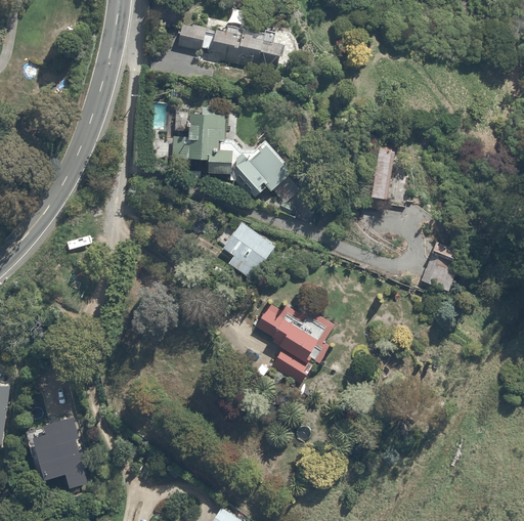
[(207,20),(206,28),(193,26),(192,28),(182,25),(178,46),(202,51),(203,48),(221,52),(219,62),(257,71),(258,66),(278,70),(284,43),(276,42),(277,35),(263,31),(262,33),(238,27),(242,14),(231,11),(228,26),(207,20)]
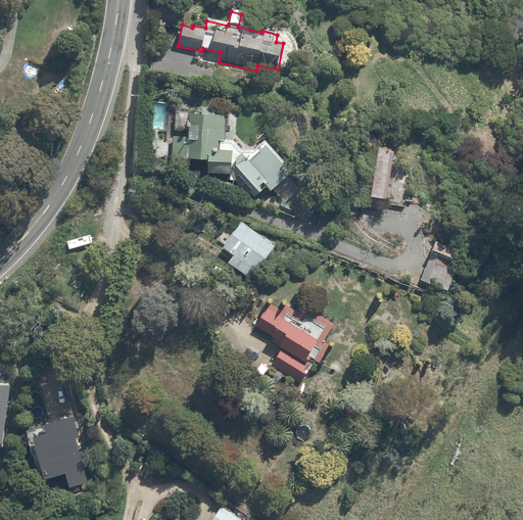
[(190,116),(190,147),(190,156),(207,156),(207,171),(209,171),(209,177),(234,177),(234,179),(250,198),(266,185),(284,204),(298,191),(284,175),(290,170),(265,142),(256,149),(241,149),(233,140),(224,140),(224,114),(190,111),(190,116)]
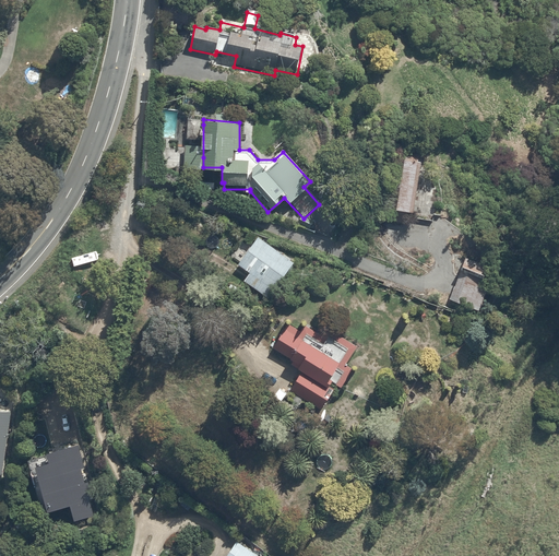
[(413,211),(421,153),(401,150),(400,157),(403,158),(395,208),(413,211)]
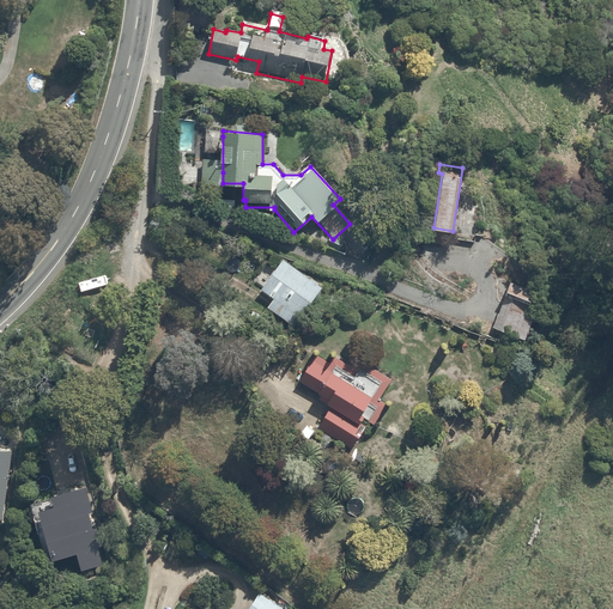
[(322,288),(283,259),(260,290),(274,300),(268,309),(293,328),(322,288)]
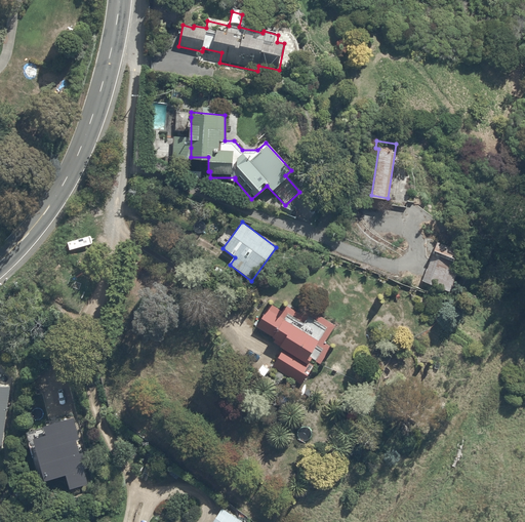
[(456,246),(435,240),(421,283),(450,291),(459,261),(452,258),(456,246)]
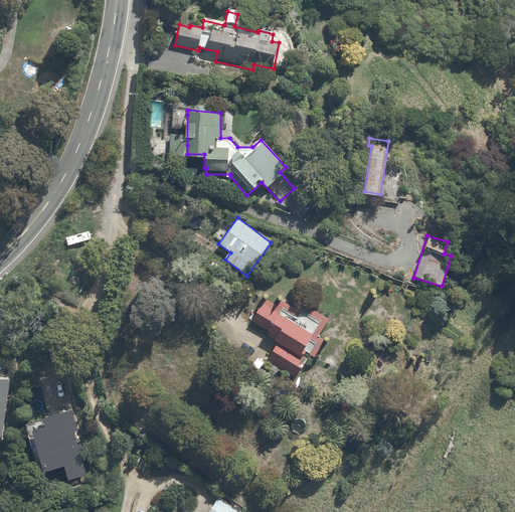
[(277,305),(266,298),(250,320),(268,332),(268,331),(275,335),(273,339),(277,341),(266,358),(294,377),(307,358),(304,356),(306,352),(315,358),(325,342),(318,337),(330,320),(312,308),(310,312),(303,307),(298,314),(289,308),(291,306),(281,299),(277,305)]
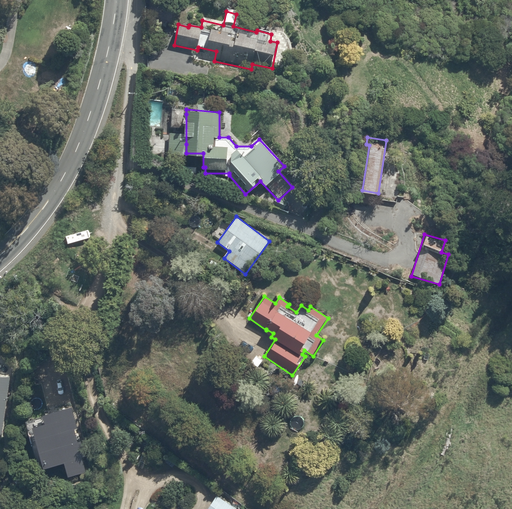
[(0,439),(3,440),(9,378),(0,377),(0,439)]
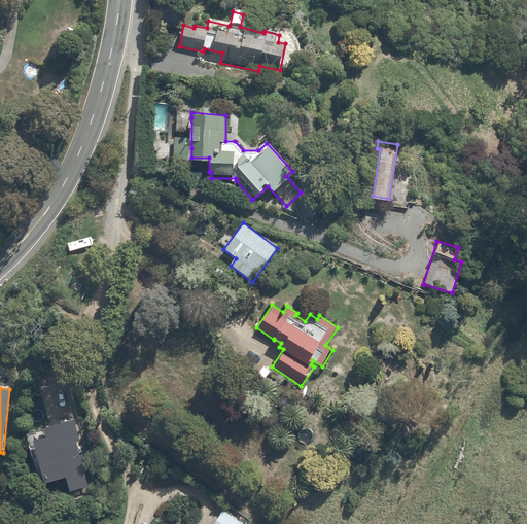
[(240,523),(222,511),(213,523),(240,523)]
